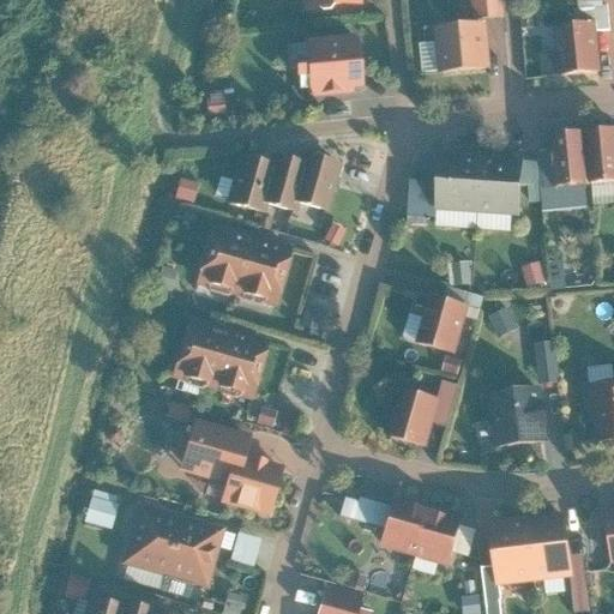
[(470,0),(473,18),(504,16),(501,0),(470,0)]
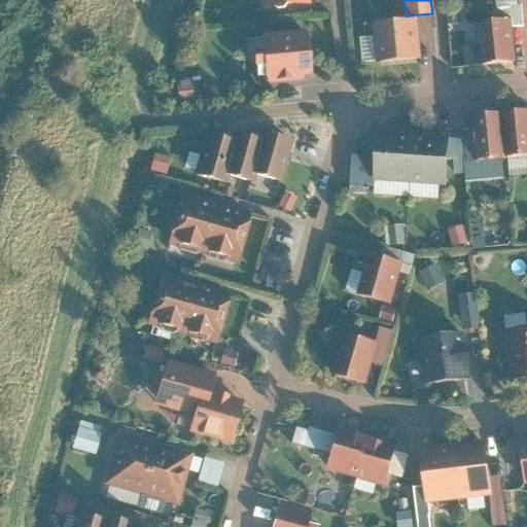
[(522,24),(520,3),(508,4),(511,25),(522,24)]
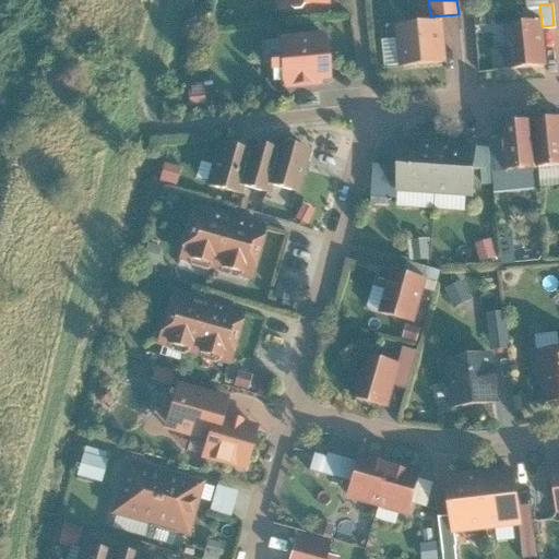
[(474,25),(488,24),(487,12),(473,13),(474,25)]
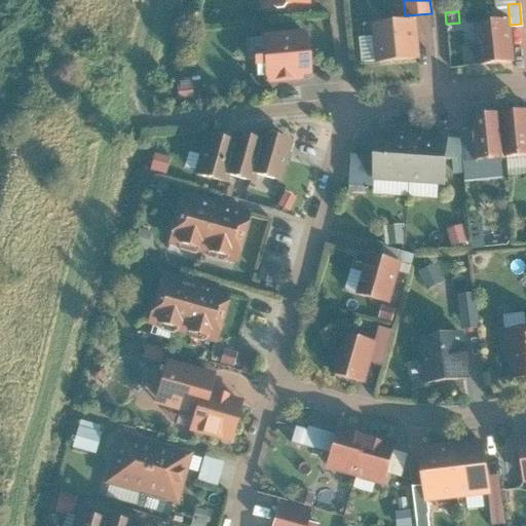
[(370,22),(374,62),(419,57),(416,17),(370,22)]
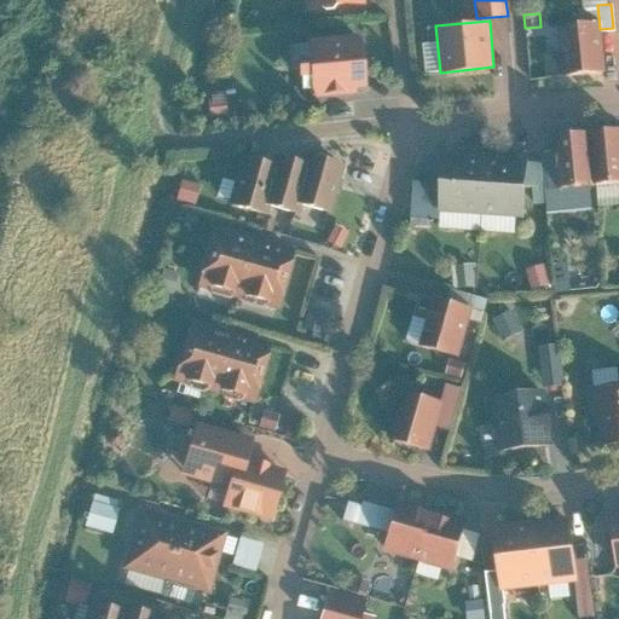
[(560,24),(565,75),(602,71),(597,21),(560,24)]
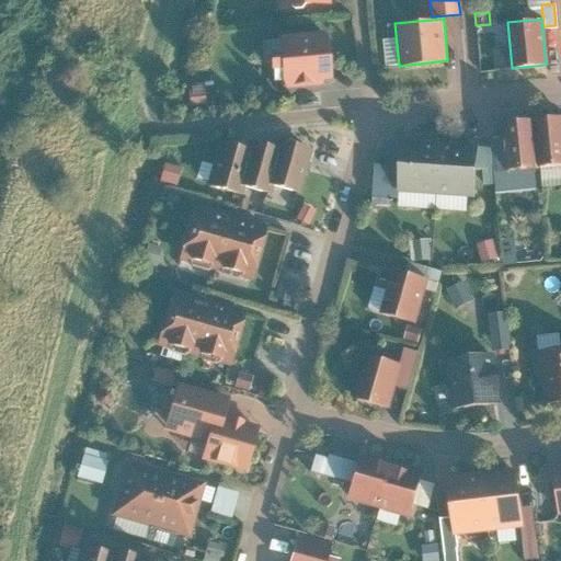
[(274,34),(276,55),(264,56),(265,67),(268,67),(270,79),(278,79),(278,80),(281,80),(282,88),(319,84),(319,79),(329,78),(324,30),(274,34)]
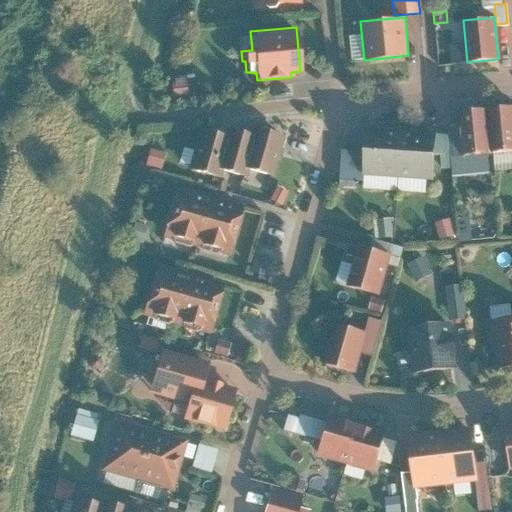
[(171,96),(185,95),(183,75),(170,76),(171,96)]
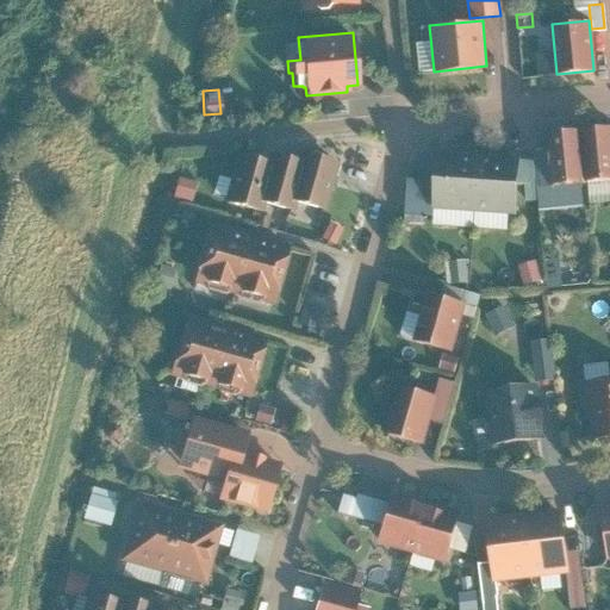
[(585,180),(609,178),(609,123),(580,126),(585,180)]
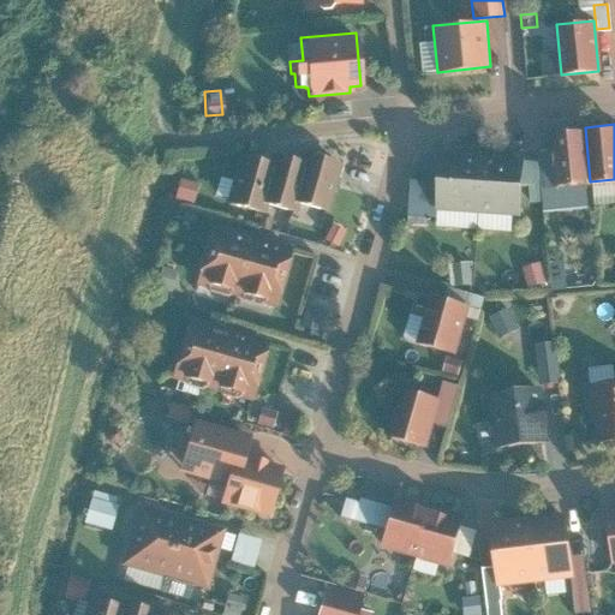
[(551,131),(554,151),(556,185),(587,181),(583,129),(551,131)]
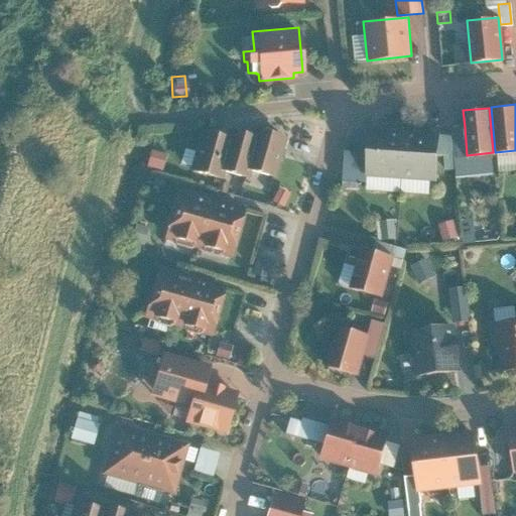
[(467,155),(465,127),(449,129),(454,174),(469,172),(467,155)]
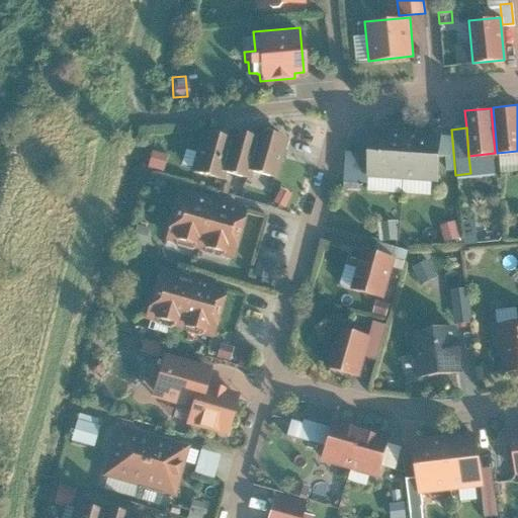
[(365,177),(403,180),(407,136),(369,133),(367,154),(365,177)]
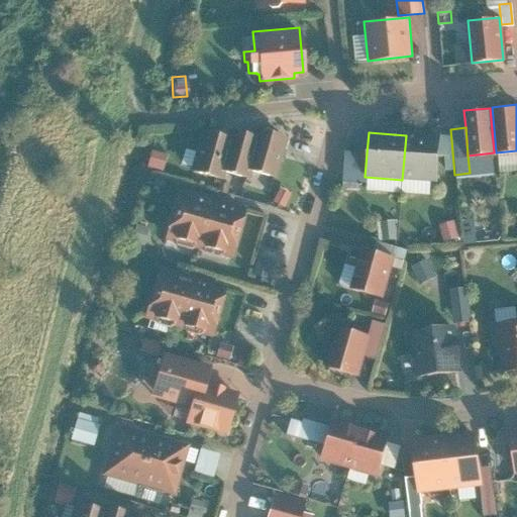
[(402,180),(438,183),(442,138),(406,135),(402,180)]
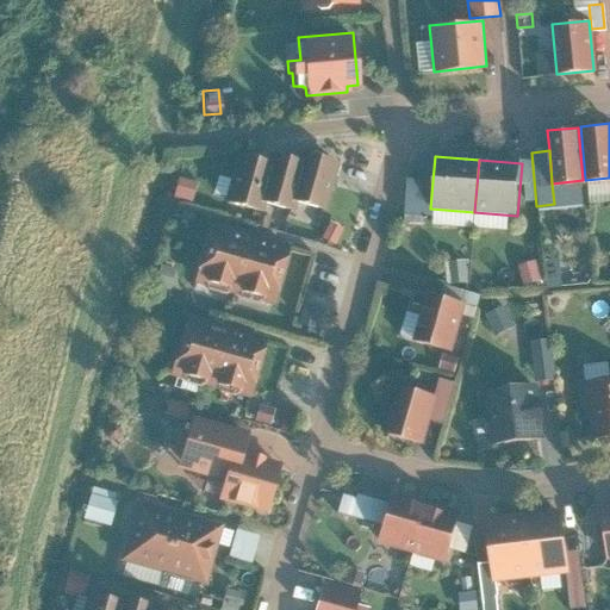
[(261,209),(290,216),(293,206),(303,168),(274,161),(271,170),(261,209)]
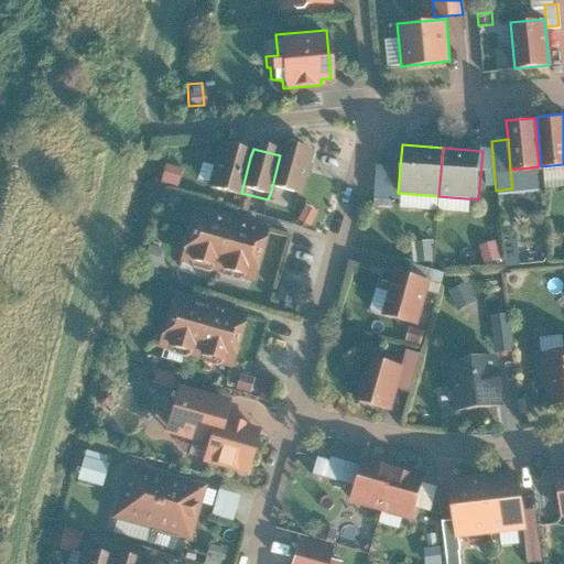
[(271,191),(295,197),(306,155),(282,149),(280,155),(271,191)]
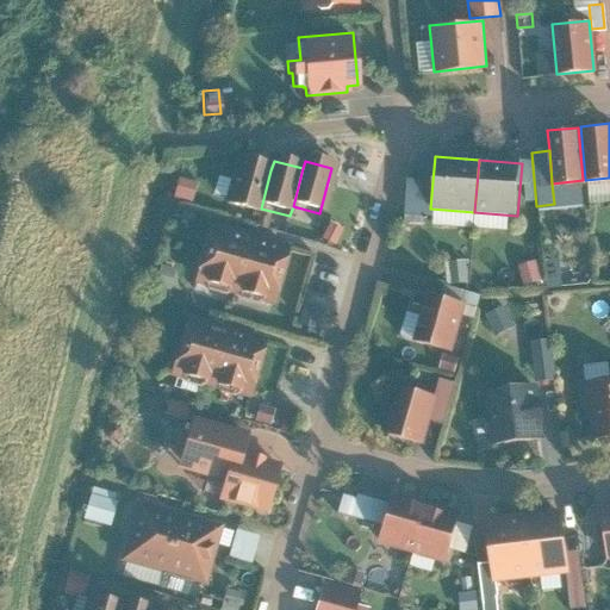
[(261,209),(271,170),(242,162),(230,210),(259,217),(261,209)]
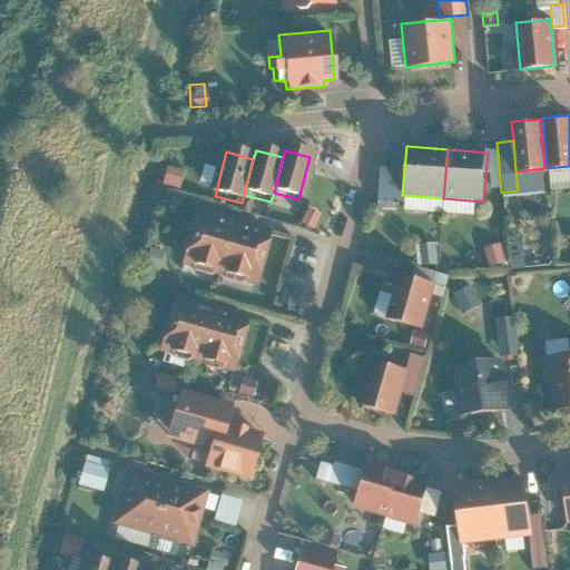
[(159,185),(176,189),(182,170),(165,166),(159,185)]
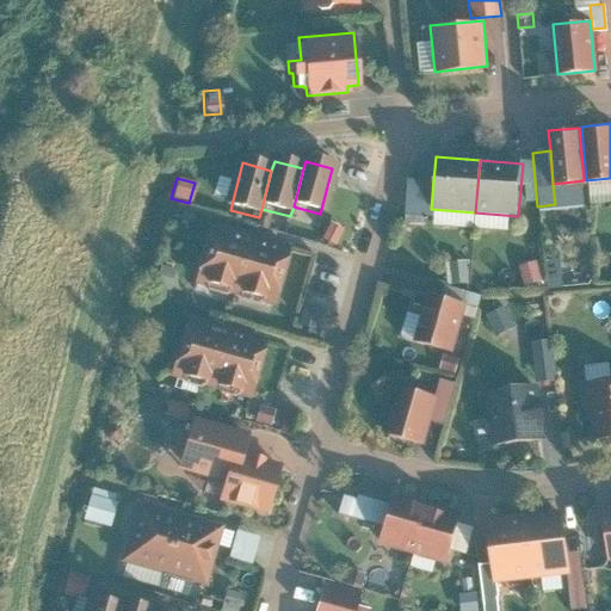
[(431,209),(433,181),(408,179),(405,214),(431,216),(431,209)]
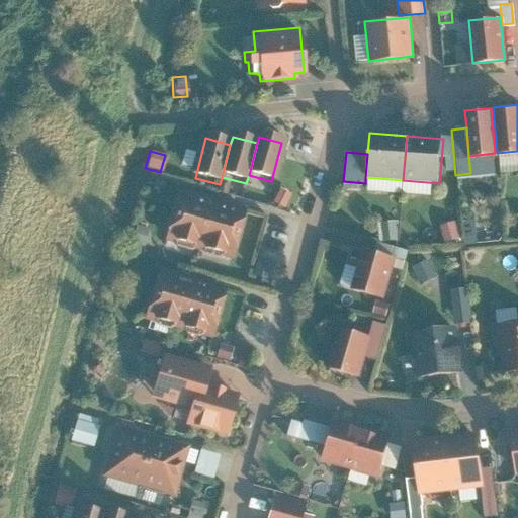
[(152,185),(161,187),(164,178),(154,175),(152,185)]
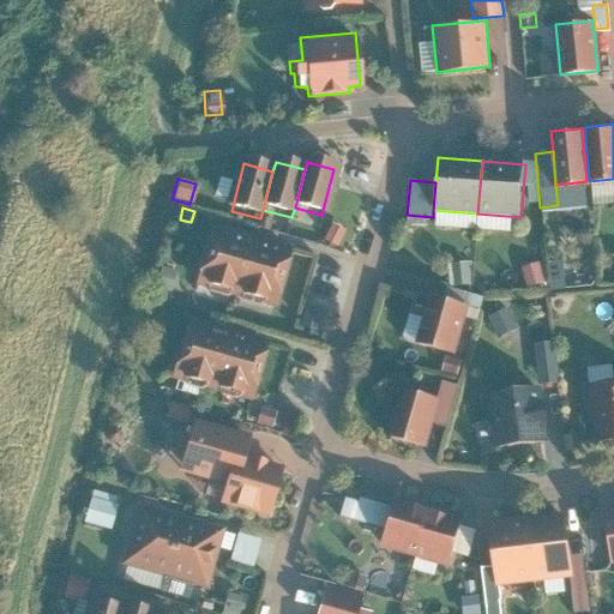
[(205,289),(223,294),(224,293),(238,296),(239,299),(257,305),(259,304),(272,307),(290,245),(210,222),(192,284),(204,287),(205,289)]
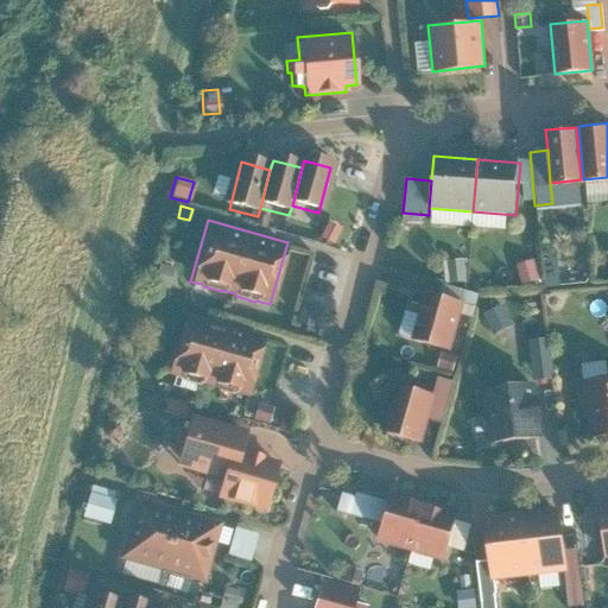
[(327,221),(318,236),(331,244),(340,228),(327,221)]
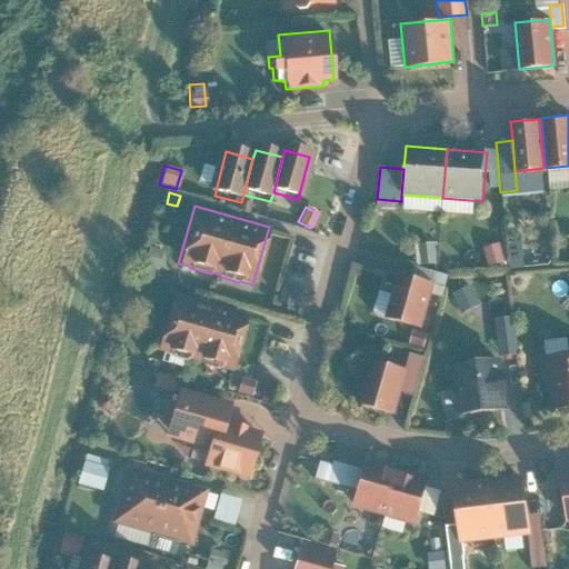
[(417,265),(436,262),(433,242),(415,245),(417,265)]
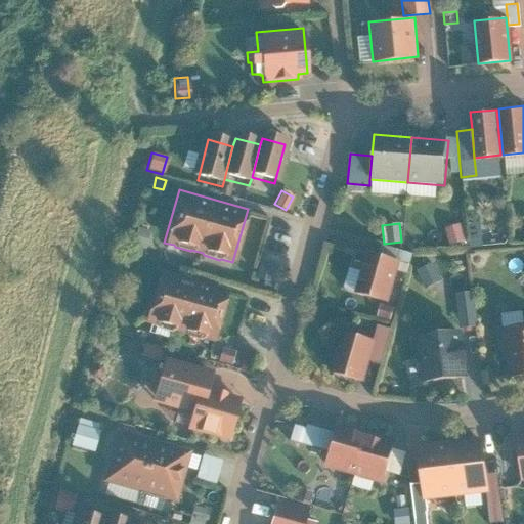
[(444,227),(449,245),(465,239),(460,223),(444,227)]
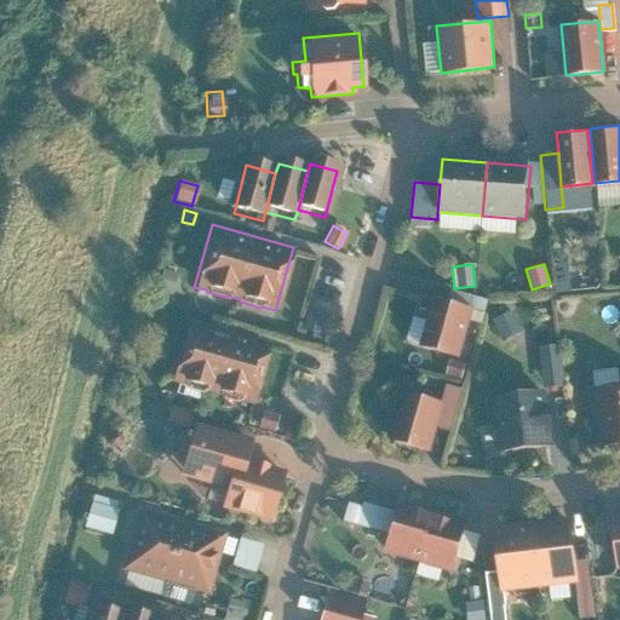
[(555,282),(556,293),(566,292),(564,282),(555,282)]
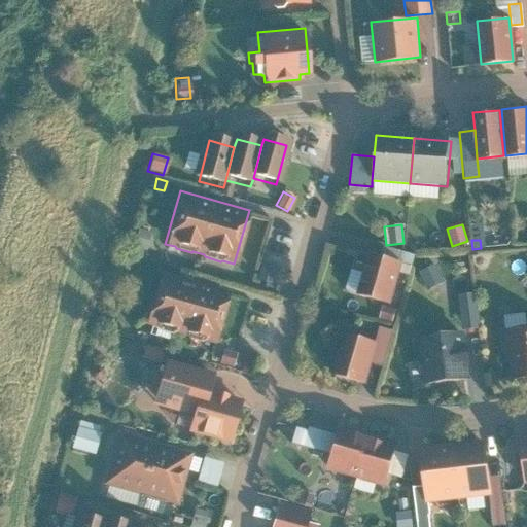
[(407,245),(413,252),(418,248),(412,241),(407,245)]
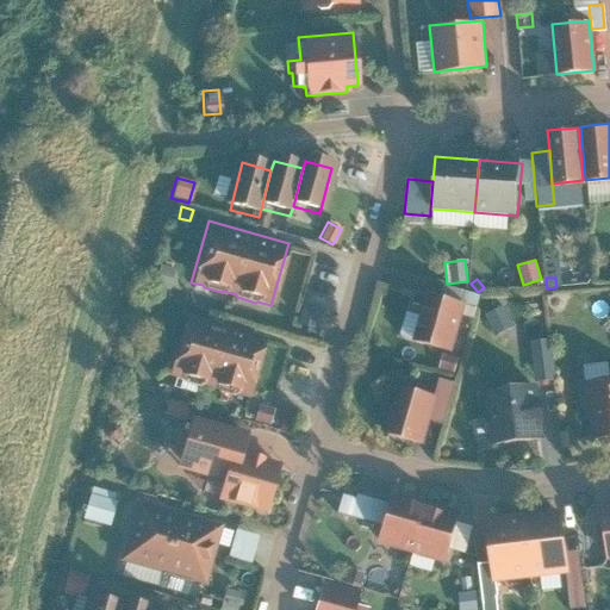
[(450,352),(464,304),(424,292),(411,341),(450,352)]
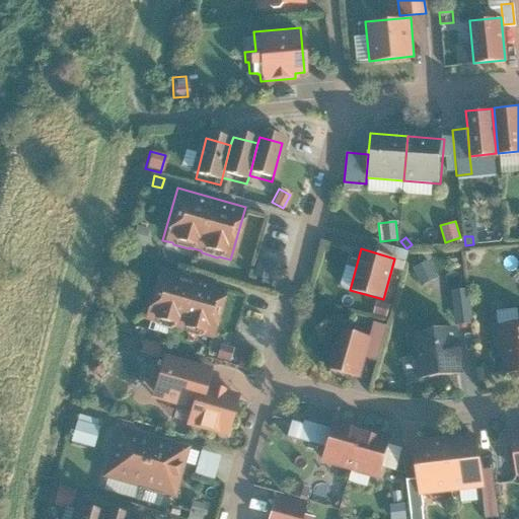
[(117,267),(130,274),(136,262),(123,254),(117,267)]
